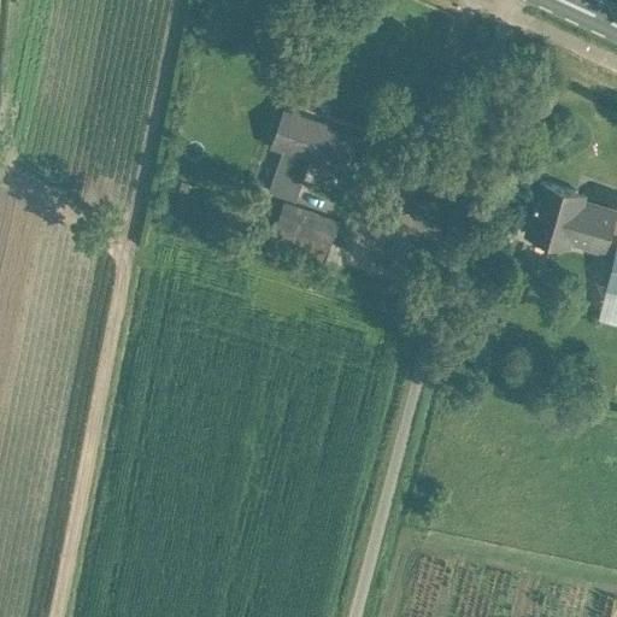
[(342,169),(353,136),(354,133),(285,109),(271,145),(282,148),(268,189),(295,199),(301,181),(295,180),(304,156),(342,169)]
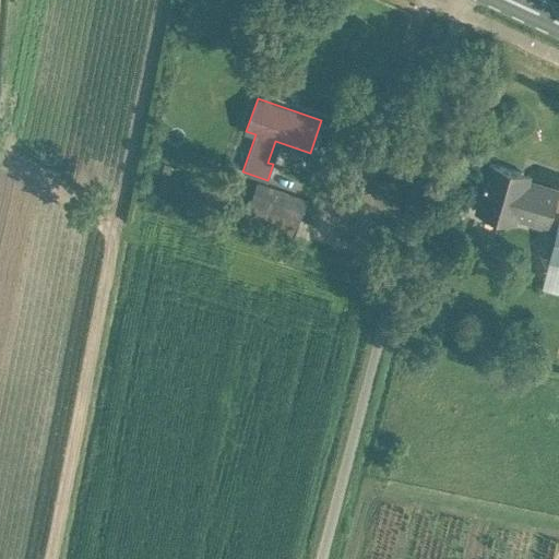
[(558,189),(527,180),(530,174),(489,163),(476,206),(547,227),(558,189)]
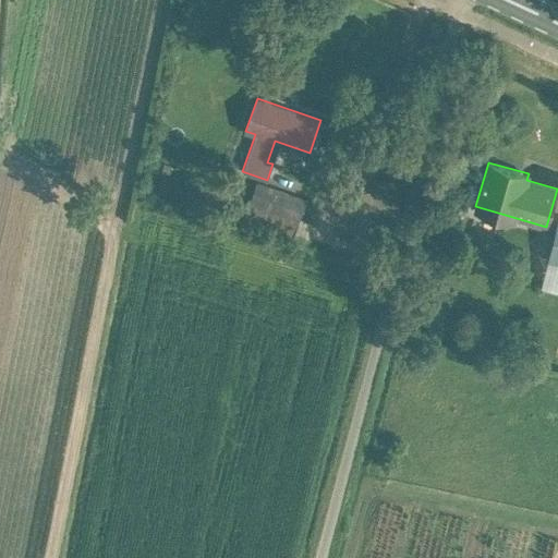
[(243,218),(293,235),(306,198),(256,181),(243,218)]
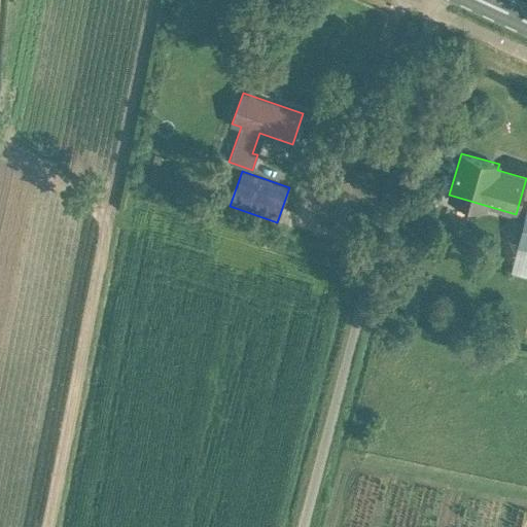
[(526,206),(517,246),(526,248),(526,206)]
